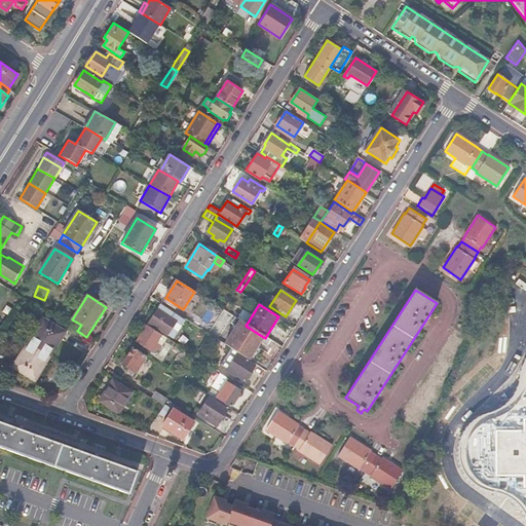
[(158,309),(177,322),(179,318),(160,306),(158,309)]
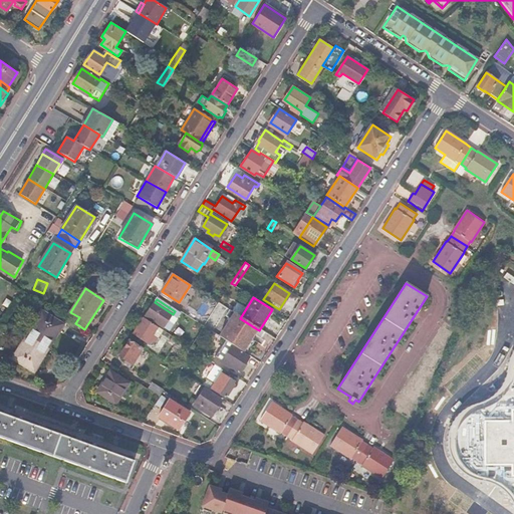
[(138,305),(134,310),(145,317),(147,315),(165,326),(173,314),(155,302),(149,311),(138,305)]
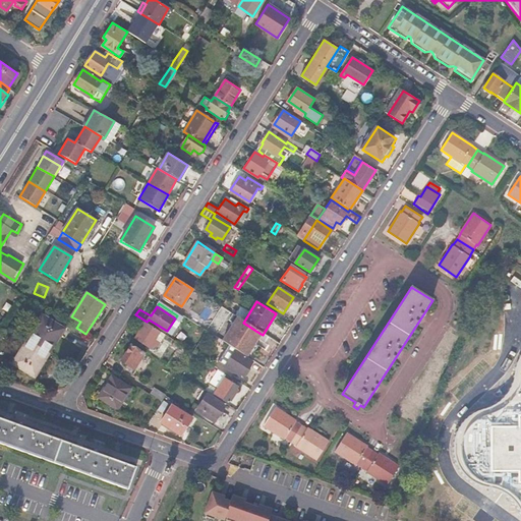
[(232,325),(221,341),(245,356),(261,334),(243,323),(232,314),(227,322),(232,325)]
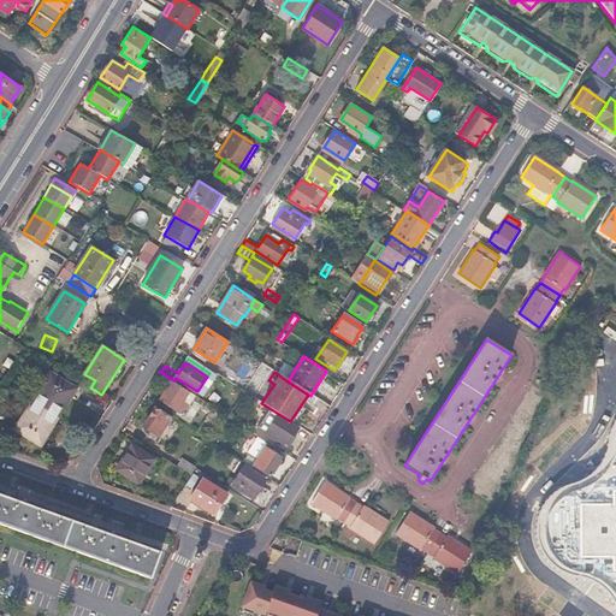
[(33,402),(59,418),(76,389),(51,373),(33,402)]
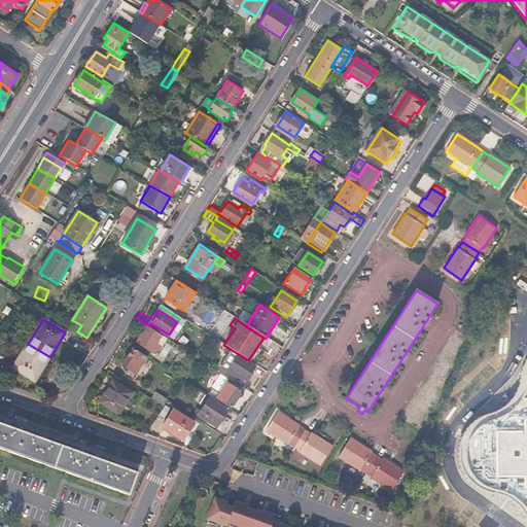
[(171,341),(148,325),(138,342),(154,353),(157,348),(160,349),(163,345),(167,347),(171,341)]
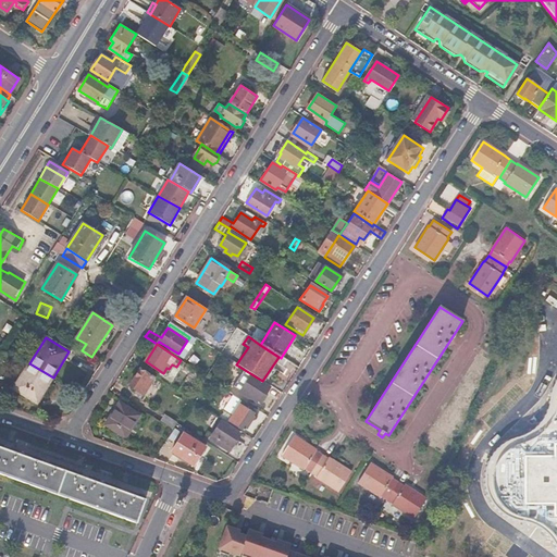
[(206,373),(218,355),(209,349),(197,368),(206,373)]
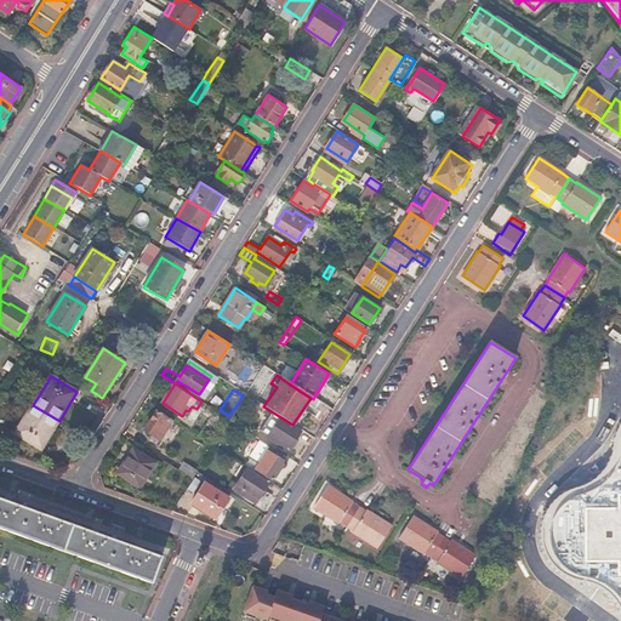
[(41,449),(60,421),(33,405),(16,433),(41,449)]
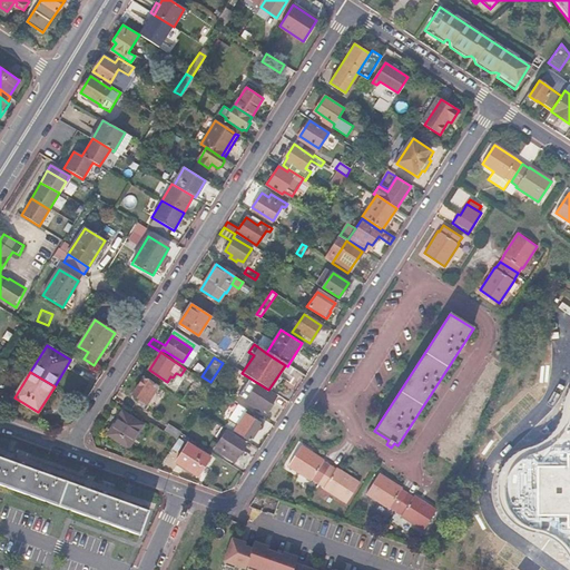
[(146,404),(157,387),(144,379),(133,395),(146,404)]
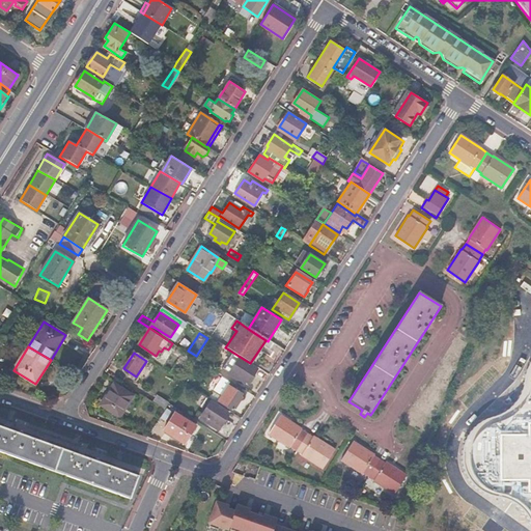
[(248,384),(256,369),(239,357),(227,374),(238,381),(240,379),(248,384)]
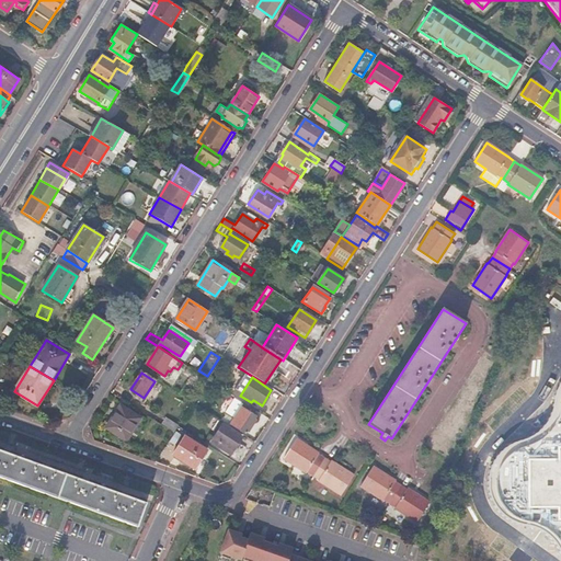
[(494,459),(488,478),(490,493),(496,507),(507,516),(522,523),(538,527),(551,539),(560,552),(560,384),(554,398),(551,416),(544,428),(528,439),(508,446),(494,459)]
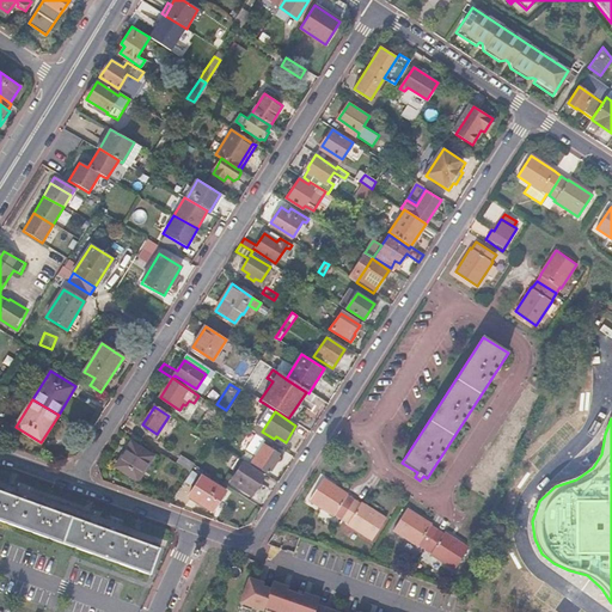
[(209,440),(203,448),(238,471),(243,464),(209,440)]
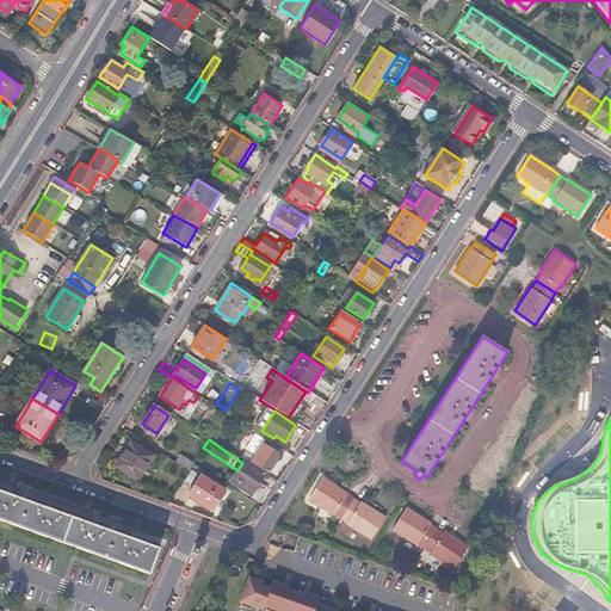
[(277,446),(266,439),(263,445),(252,461),(266,471),(278,454),(275,451),(277,446)]
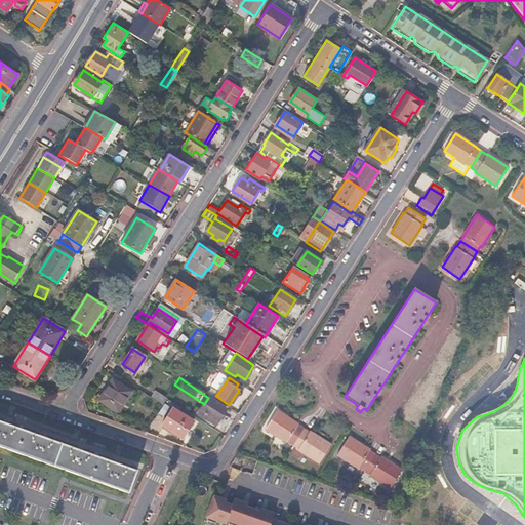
[(118,412),(131,392),(112,379),(102,396),(98,393),(95,398),(118,412)]
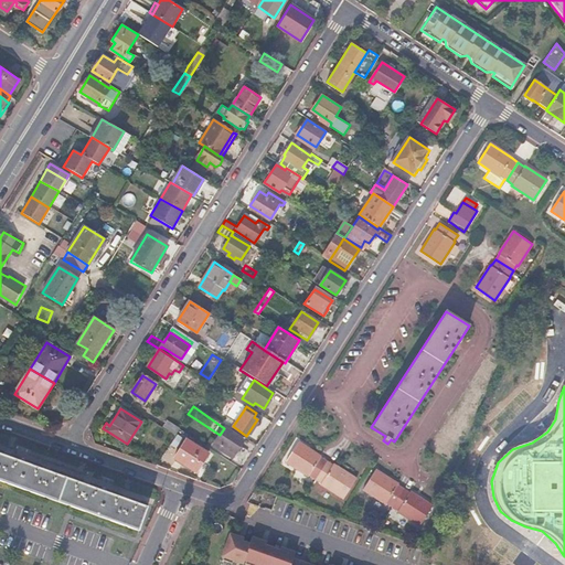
[(242,443),(253,450),(257,445),(245,437),(244,439),(224,428),(220,435),(213,446),(223,454),(226,449),(234,455),(242,443)]
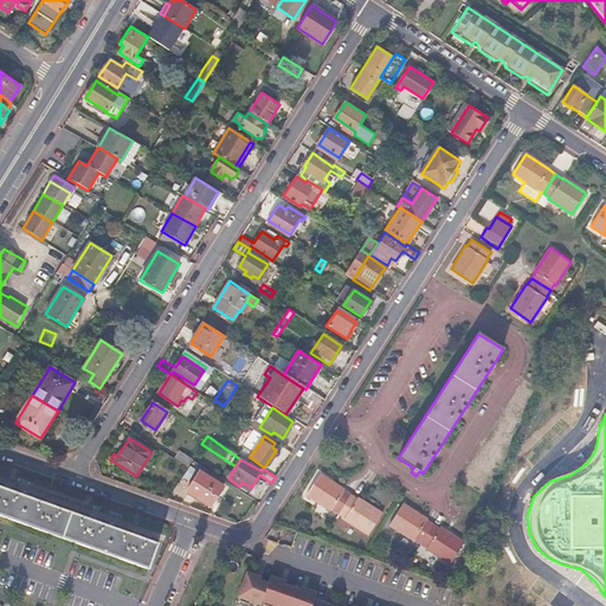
[(187,491),(198,498),(200,495),(211,502),(221,487),(199,471),(187,491)]
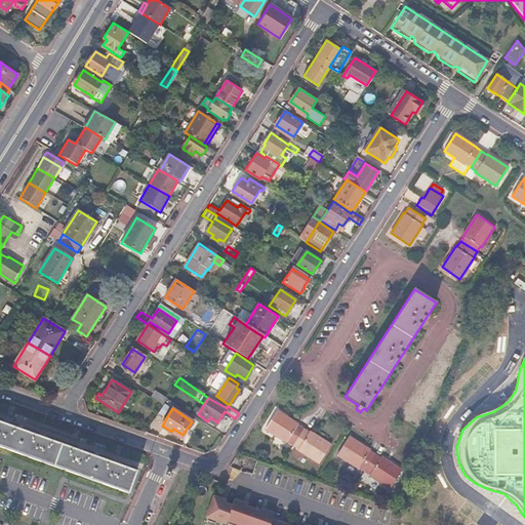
[(287,442),(292,445),(304,430),(298,426),(298,425),(277,411),(266,430),(287,443),(287,442)]
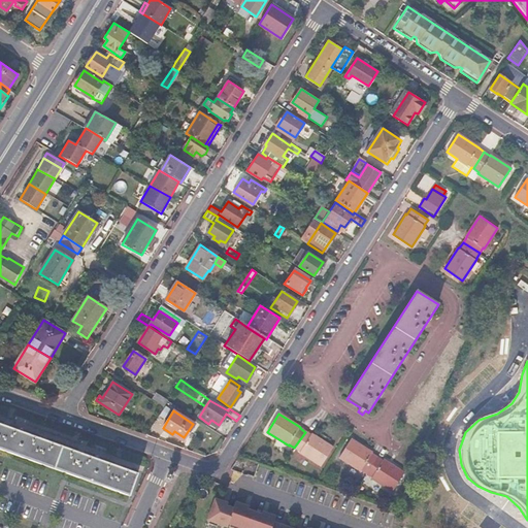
[(0,449),(129,495),(137,473),(0,423),(0,449)]
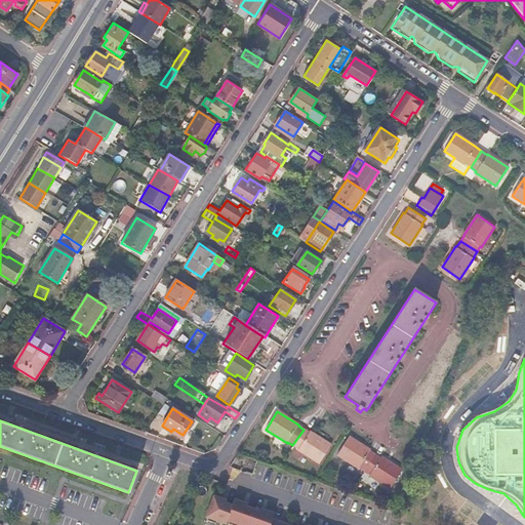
[(173,429),(171,432),(180,439),(183,435),(173,429)]
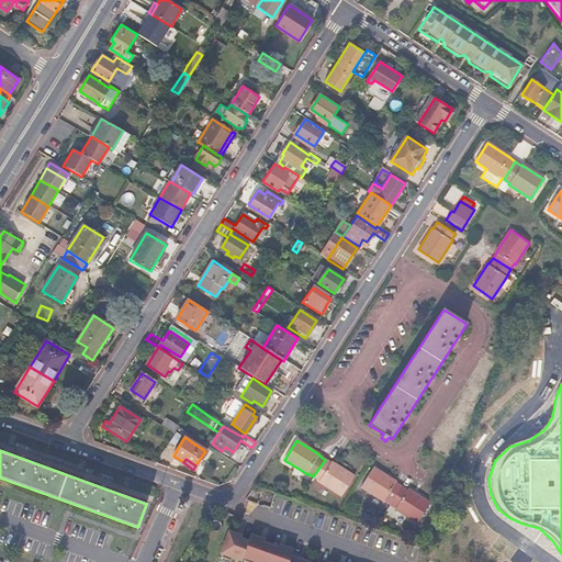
[(325,460),(313,476),(319,480),(318,482),(340,496),(353,476),(330,462),(330,463),(325,460)]
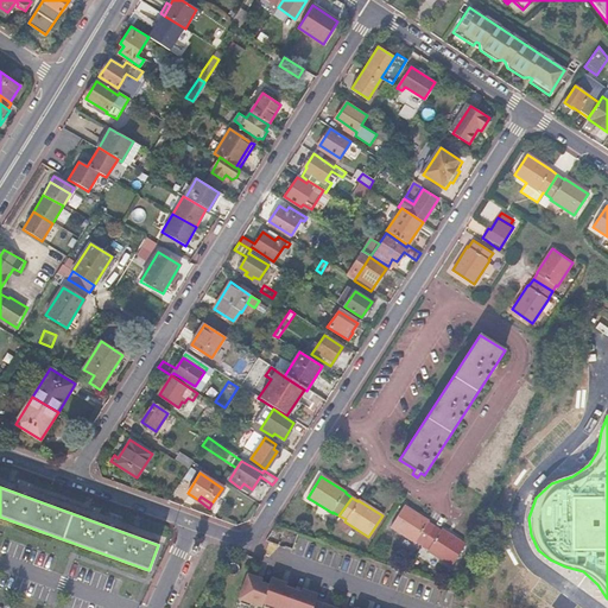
[(416,540),(422,544),(432,526),(426,521),(428,520),(405,506),(391,527),(415,542),(416,540)]
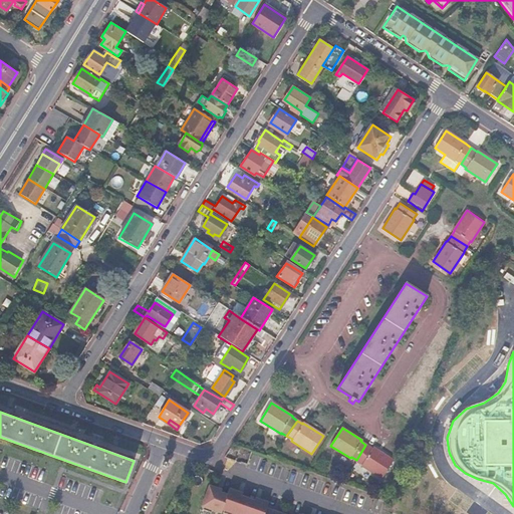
[(365,445),(356,460),(361,463),(360,465),(381,478),(394,461),(372,447),(371,448),(365,445)]
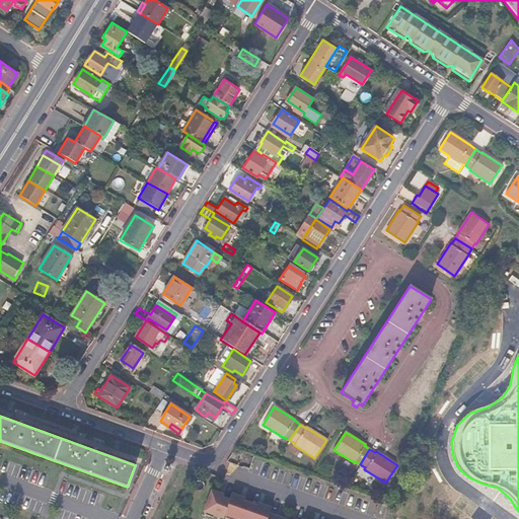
[(292,518),(211,490),(202,516),(211,518),(292,518)]
